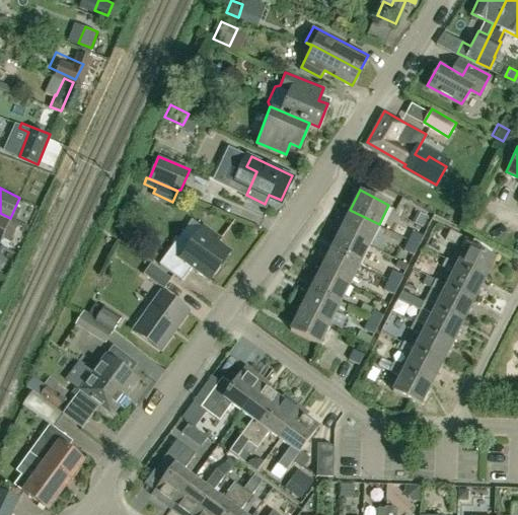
[(397,228),(407,209),(393,203),(384,222),(397,228)]
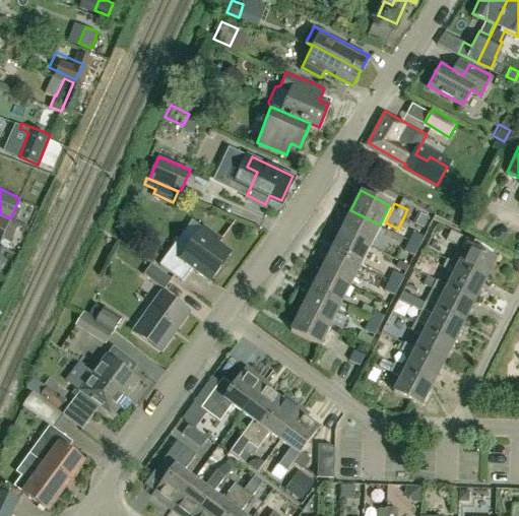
[(370,245),(380,224),(350,210),(340,230),(370,245)]
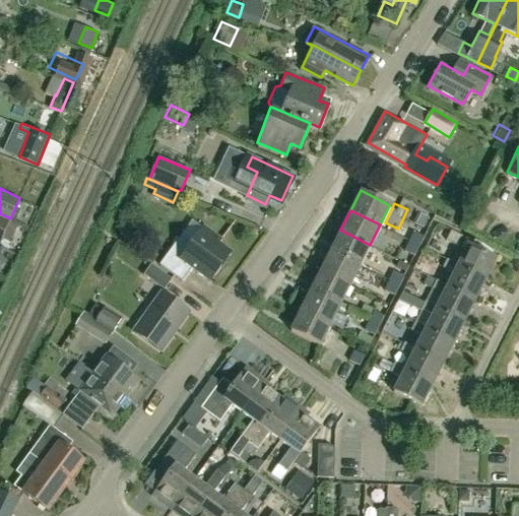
[(0,241),(10,218),(0,213),(0,241)]
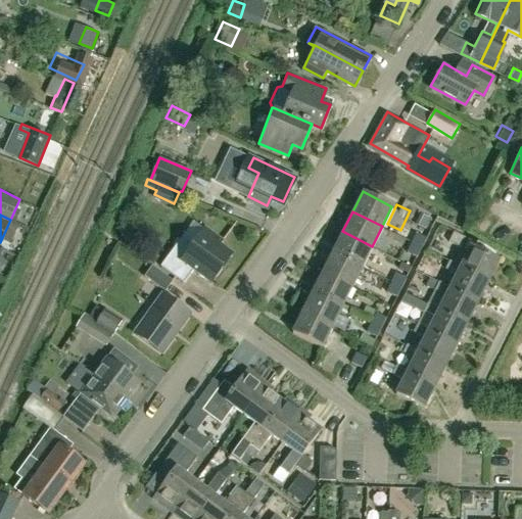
[(425,230),(430,219),(421,215),(416,226),(425,230)]
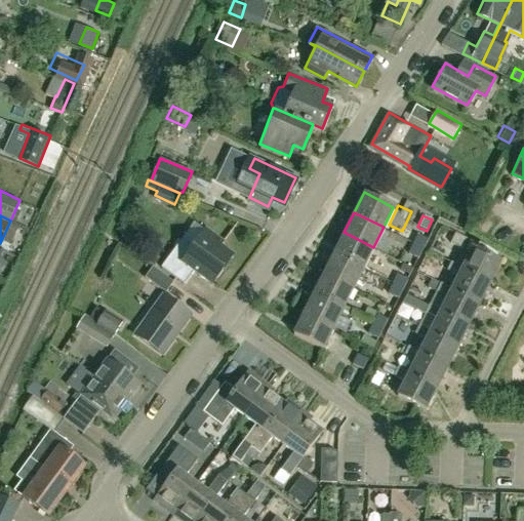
[(174,245),(160,265),(184,282),(194,269),(211,282),(222,268),(233,253),(219,244),(223,240),(205,228),(194,218),(174,245)]
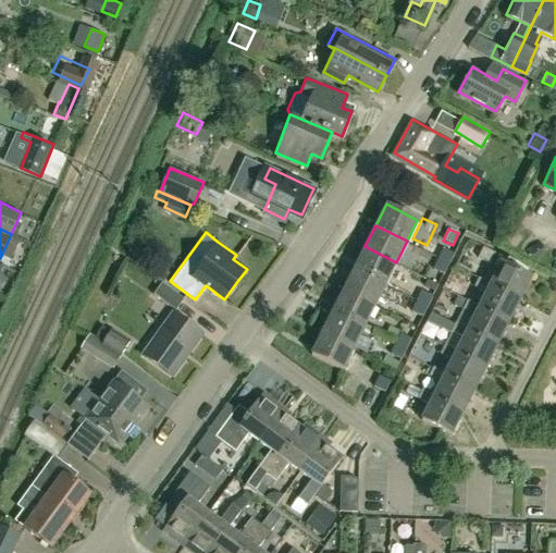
[(491,261),(496,252),(482,245),(477,255),(491,261)]
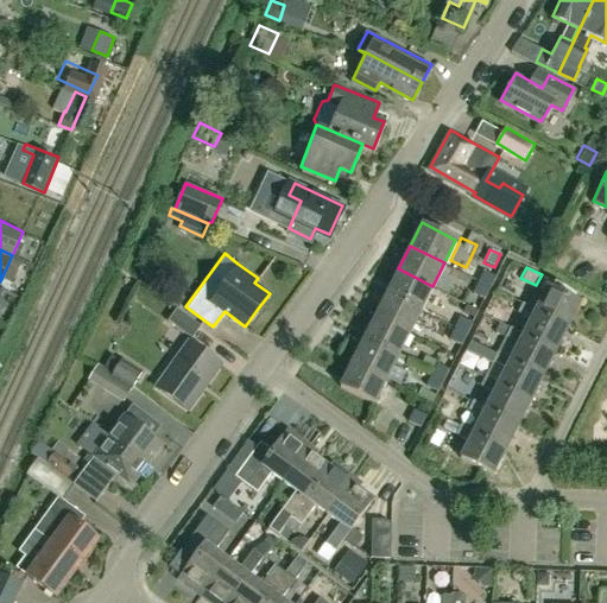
[(398,268),(386,292),(421,309),(432,286),(398,268)]
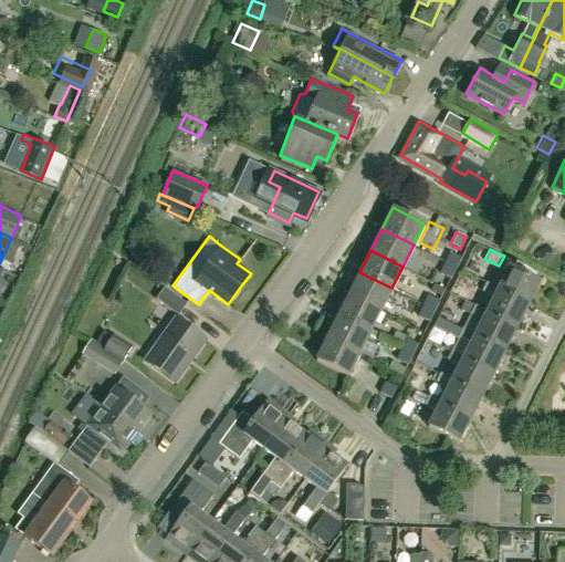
[(449,250),(443,260),(456,267),(461,256),(449,250)]
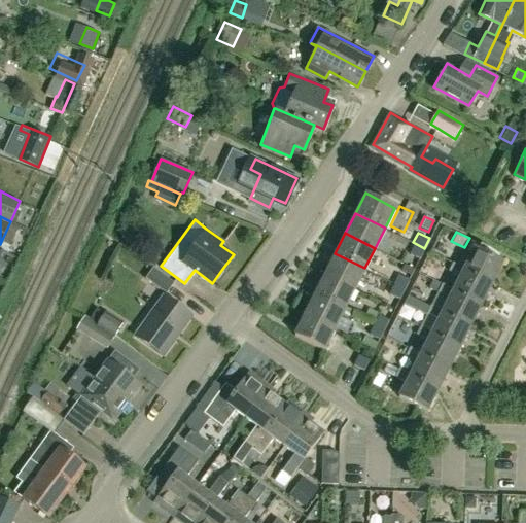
[(424,248),(413,242),(408,252),(419,257),(424,248)]
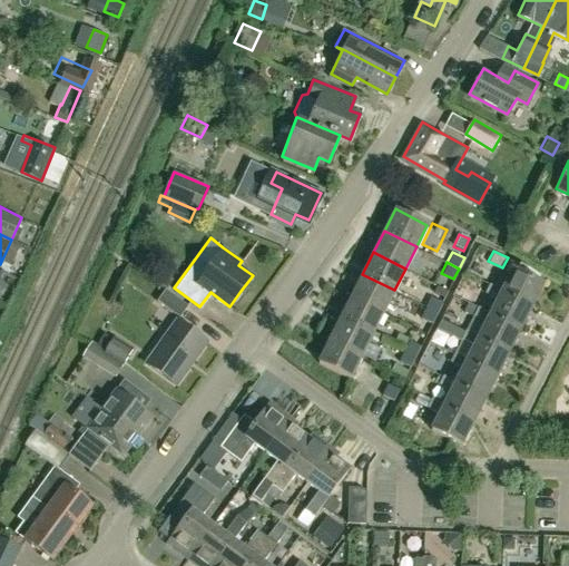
[(502,288),(499,292),(530,308),(543,282),(512,265),(502,288)]
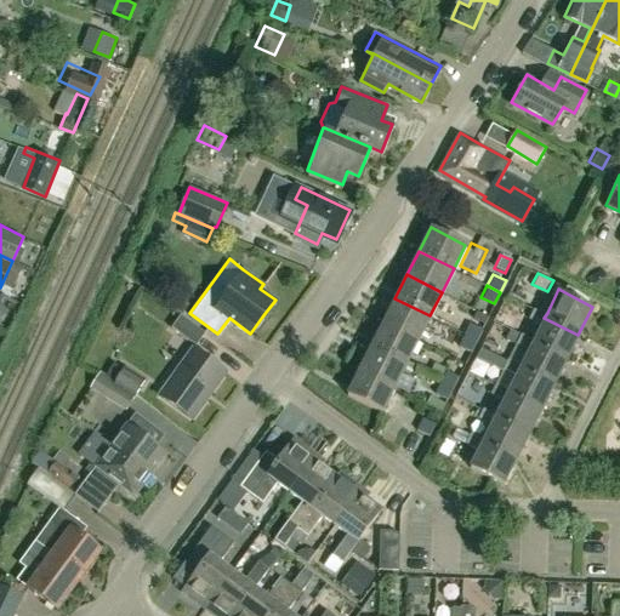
[(417,338),(430,315),(394,298),(384,321),(417,338)]
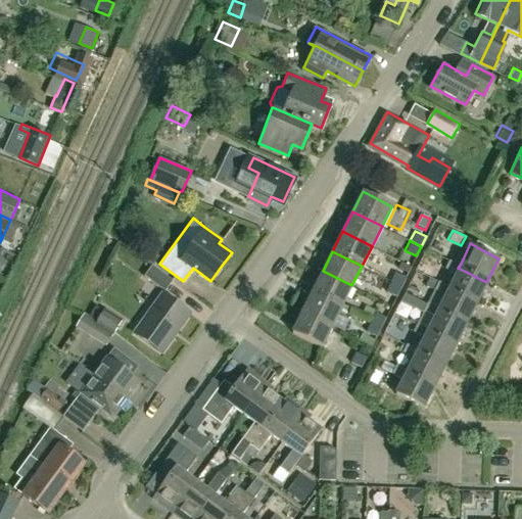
[(476,302),(486,282),(458,268),(461,264),(448,257),(444,267),(456,273),(449,284),(447,288),(476,302)]
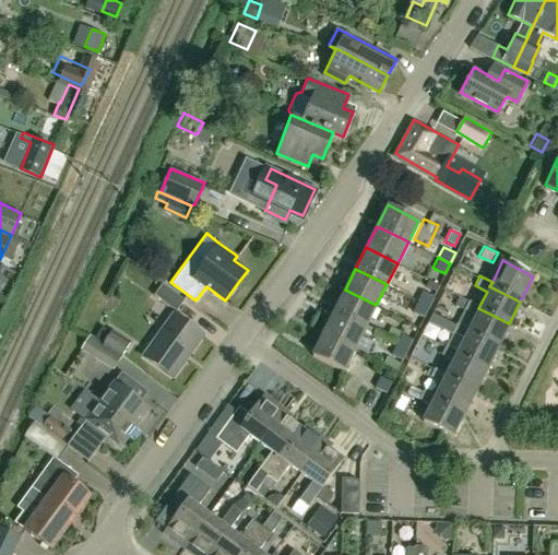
[(154,293),(176,309),(183,298),(162,282),(154,293)]
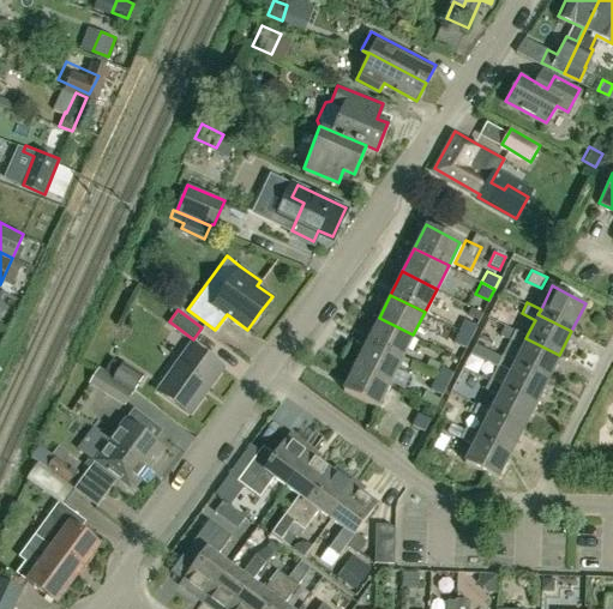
[(401,359),(413,335),(379,318),(367,341),(401,359)]
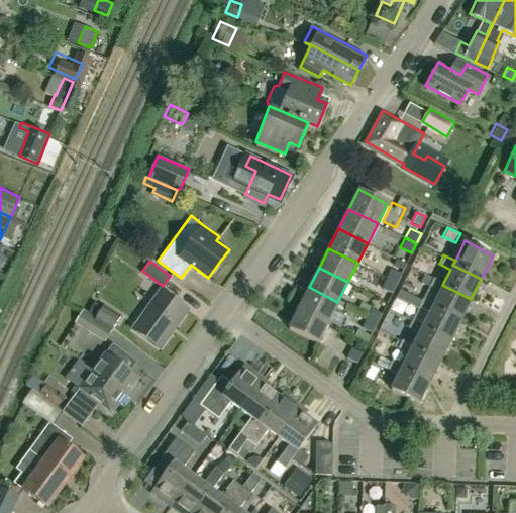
[(385,277),(396,282),(400,273),(390,268),(385,277)]
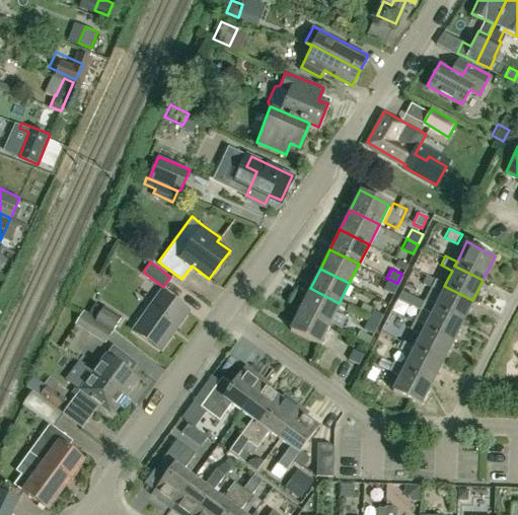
[(423,282),(430,285),(434,278),(427,275),(423,282)]
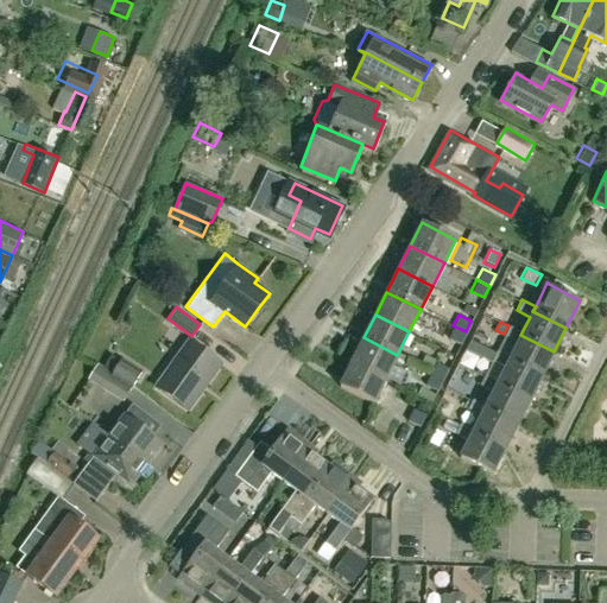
[(541,376),(554,351),(520,335),(523,330),(510,323),(509,325),(504,334),(517,341),(510,355),(507,360),(541,376)]
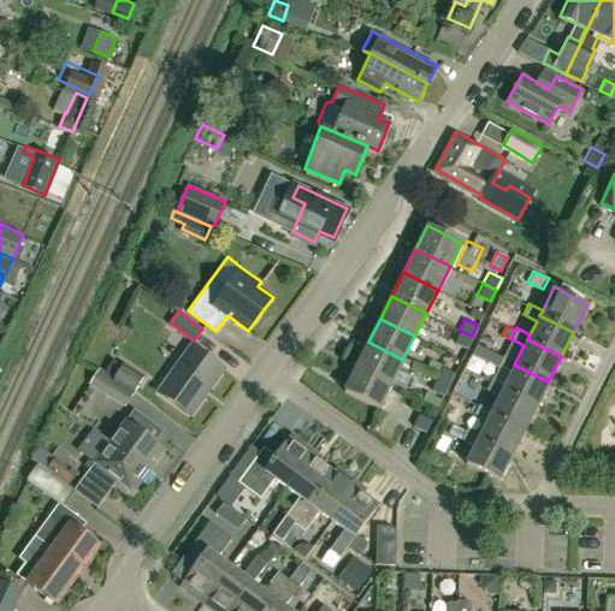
[(466,346),(472,336),(459,330),(454,340),(466,346)]
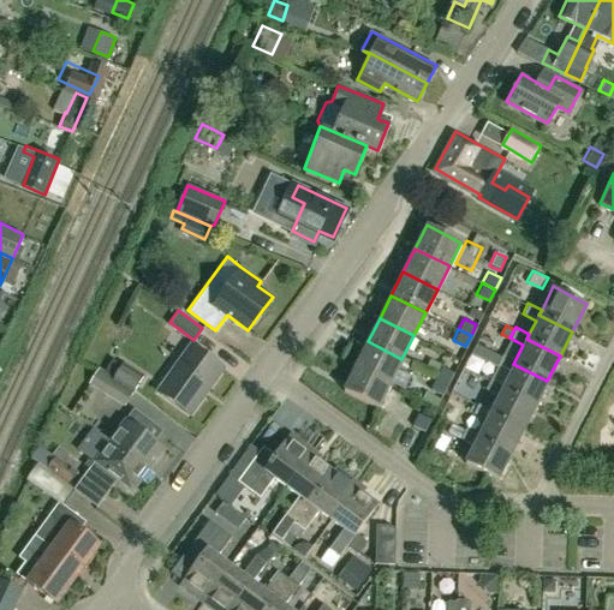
[(356,365),(389,382),(401,359),(368,341),(356,365)]
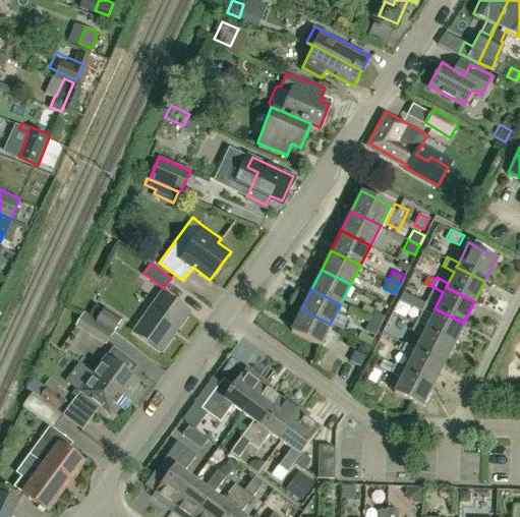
[(423,302),(424,300),(405,289),(401,297),(421,307),(423,302)]
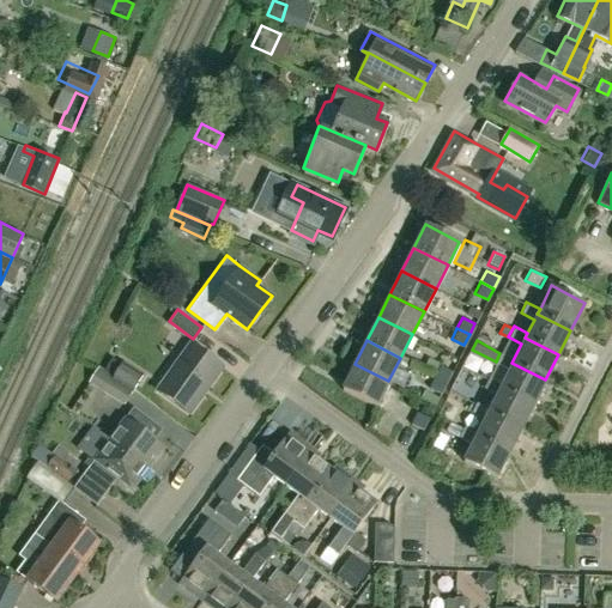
[(189,411),(207,385),(222,365),(189,342),(157,388),(189,411)]
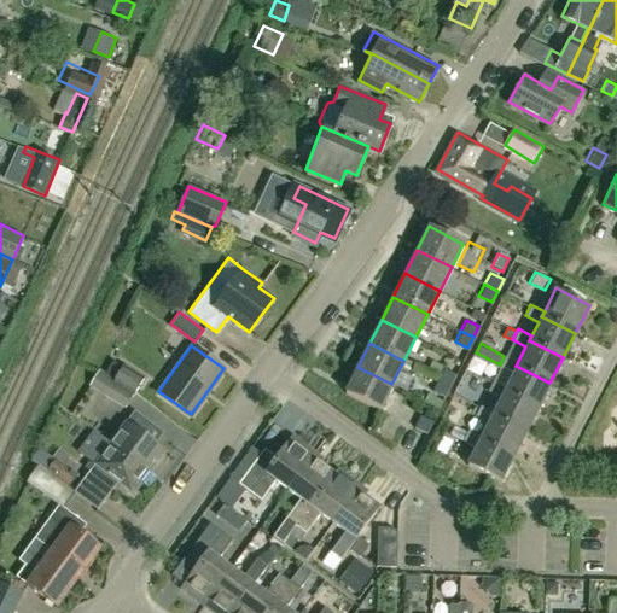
[(516,366),(502,358),(500,365),(513,371),(506,386),(493,379),(490,384),(502,391),(537,408),(549,383),(516,366)]
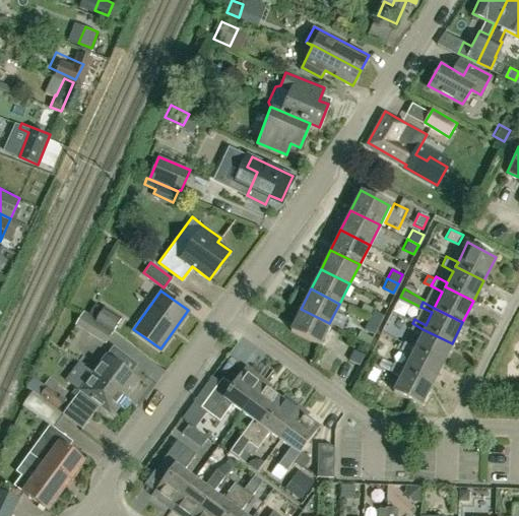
[(96,318),(114,329),(122,316),(105,306),(96,318)]
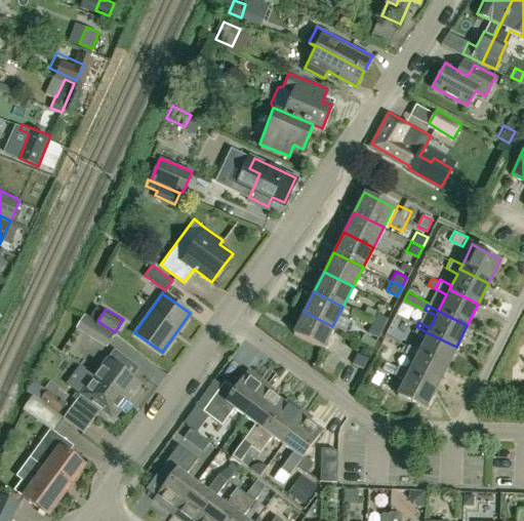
[(322,347),(332,326),(304,312),(293,331),(322,347)]
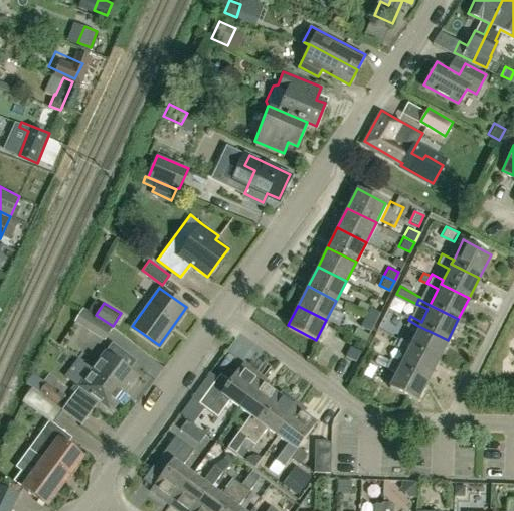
[(368,306),(364,315),(374,320),(379,311),(368,306)]
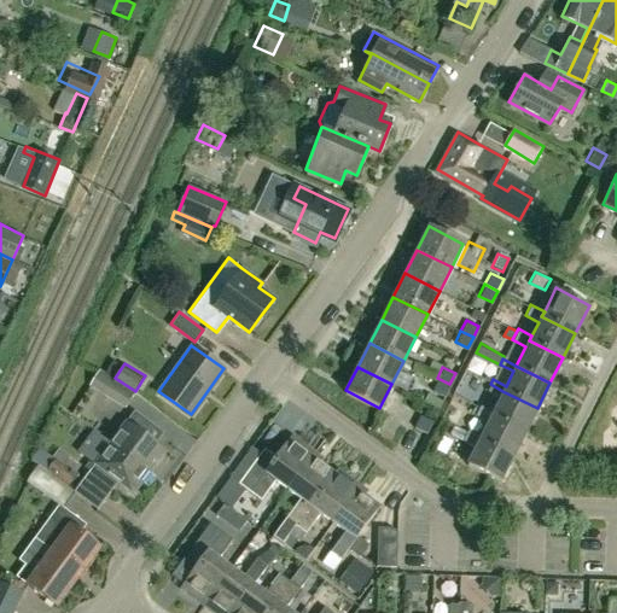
[(135,391),(115,378),(102,368),(91,383),(105,392),(127,404),(135,391)]
